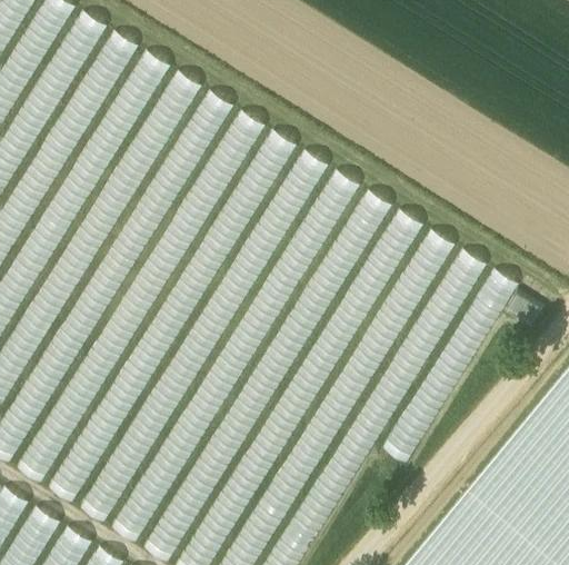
[(31,0),(0,58),(0,257),(43,177),(39,175),(22,205),(17,201),(0,233),(0,200),(97,20),(75,8),(76,7),(63,0),(31,0)]
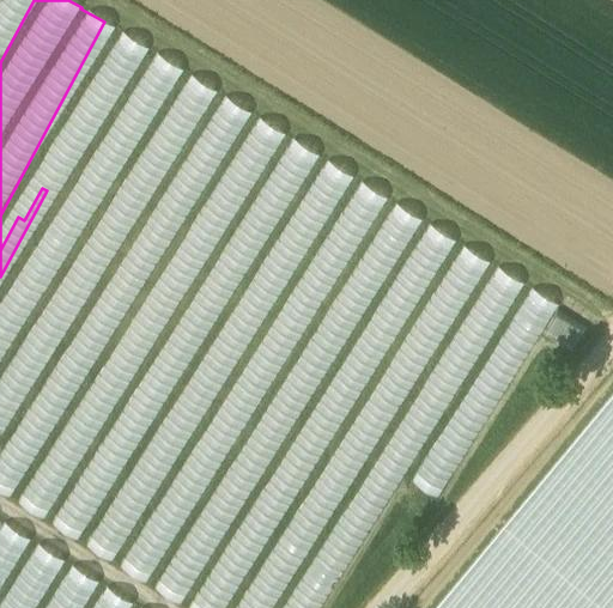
[(0,0),(0,43),(24,0),(0,0)]
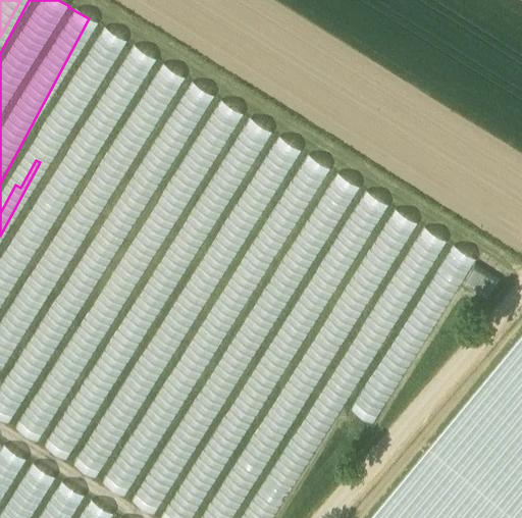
[(68,140),(124,40),(103,29),(48,128),(68,140)]
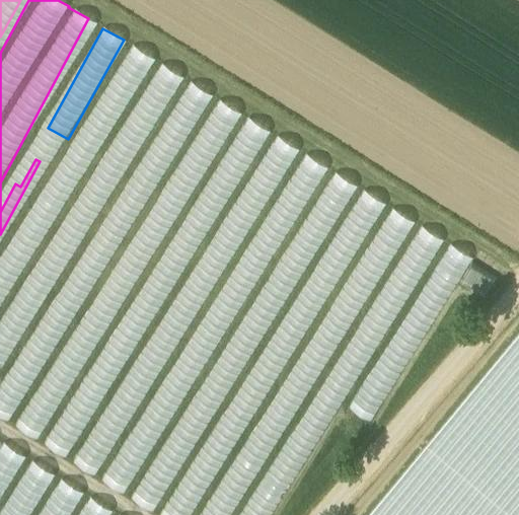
[(100,150),(152,58),(132,47),(80,139),(100,150)]
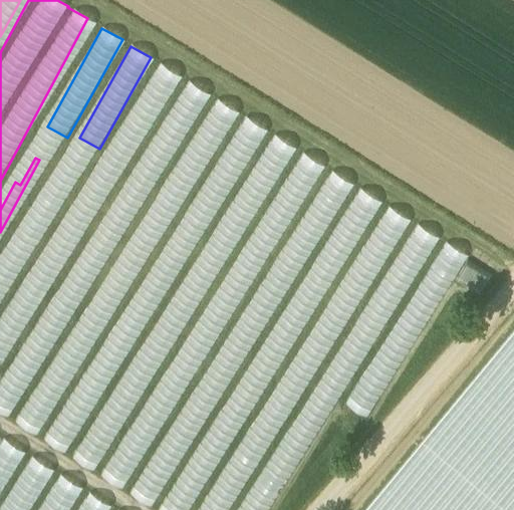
[(188,81),(147,159),(167,170),(208,92),(188,81)]
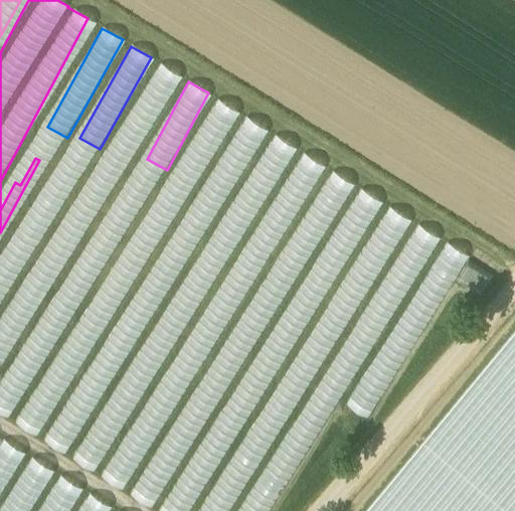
[(215,99),(178,172),(200,183),(236,110),(215,99)]
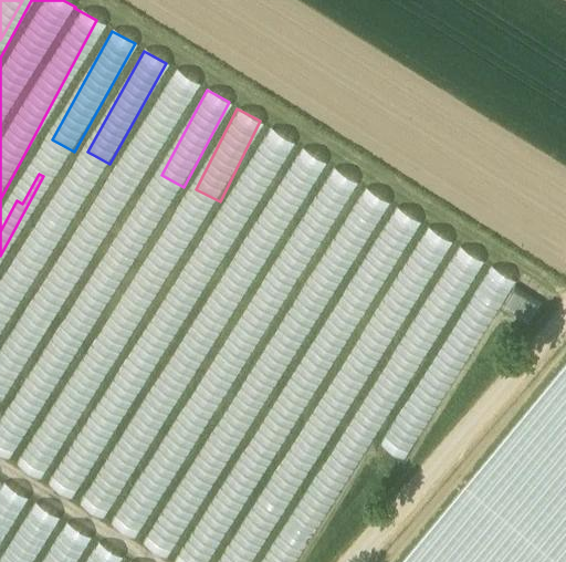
[(28,301),(0,351),(0,459),(11,466),(86,329),(62,315),(60,318),(28,301)]
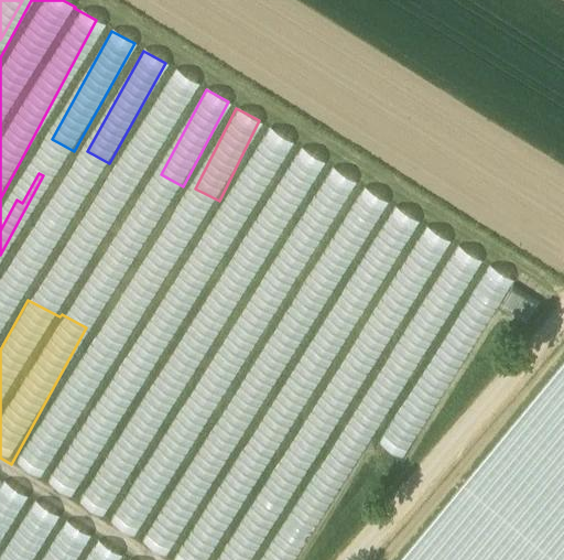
[(100,324),(20,472),(44,485),(123,336),(100,324)]
